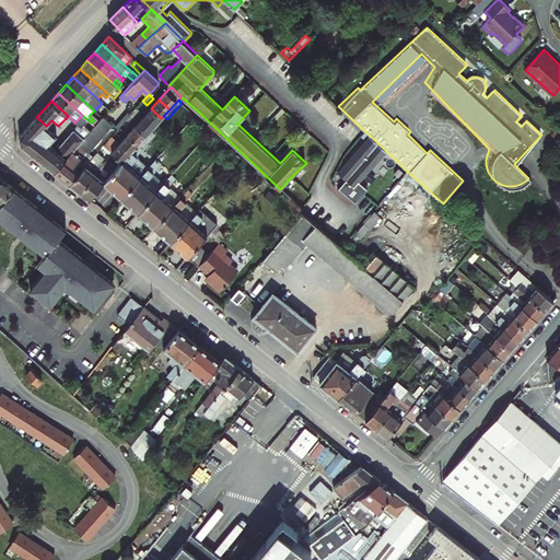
[(130,115),(133,119),(147,105),(142,101),(130,115)]
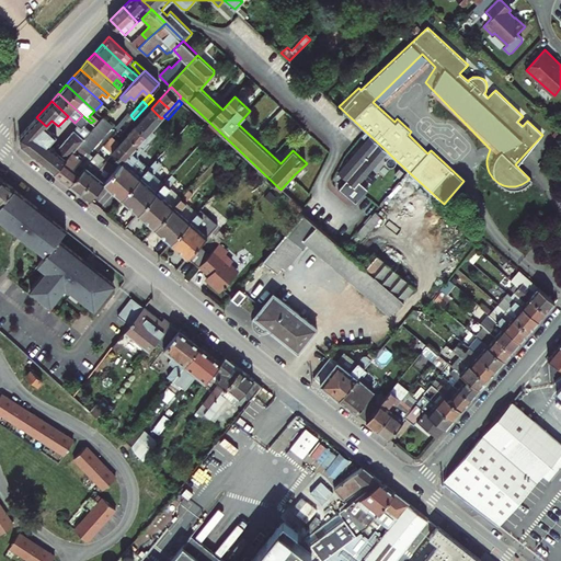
[(161,118),(151,109),(136,126),(146,135),(161,118)]
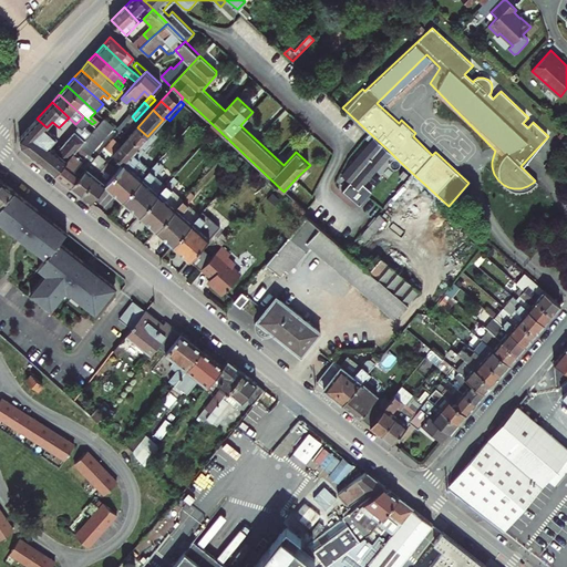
[(187,127),(197,116),(191,111),(181,122),(187,127)]
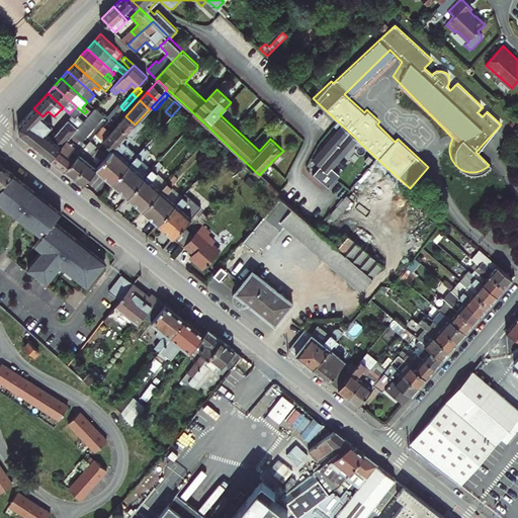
[(76,106),(73,109),(78,113),(79,113),(82,115),(84,113),(76,106)]
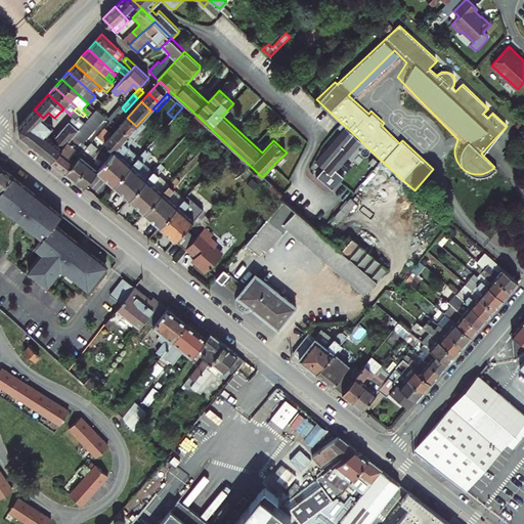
[(63,108),(59,113),(69,121),(52,138),(46,134),(53,126),(43,118),(34,110),(18,127),(18,135),(50,160),(81,125),(75,119),(70,115),(63,108)]
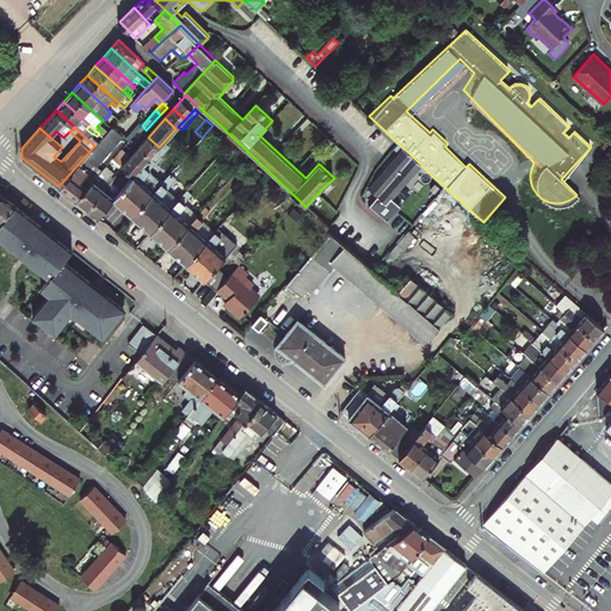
[(112,127),(98,141),(94,146),(59,186),(75,201),(87,186),(81,181),(90,171),(86,167),(91,161),(96,166),(123,136),(112,127)]
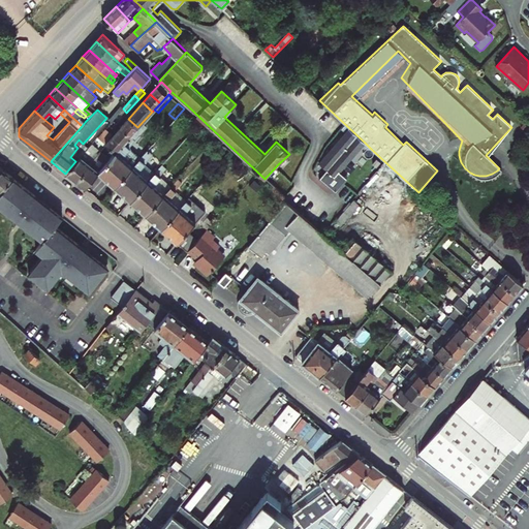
[(124,116),(120,112),(113,120),(117,123),(124,116)]
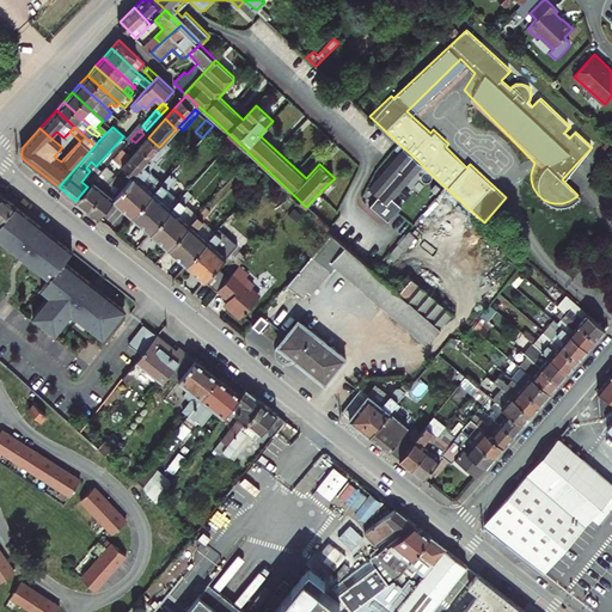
[(91,135),(87,139),(95,146),(98,141),(91,135)]
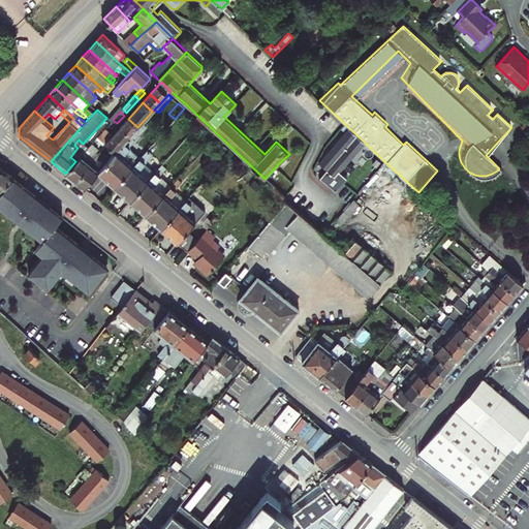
[(128,119),(120,127),(130,136),(135,131),(137,127),(128,119)]
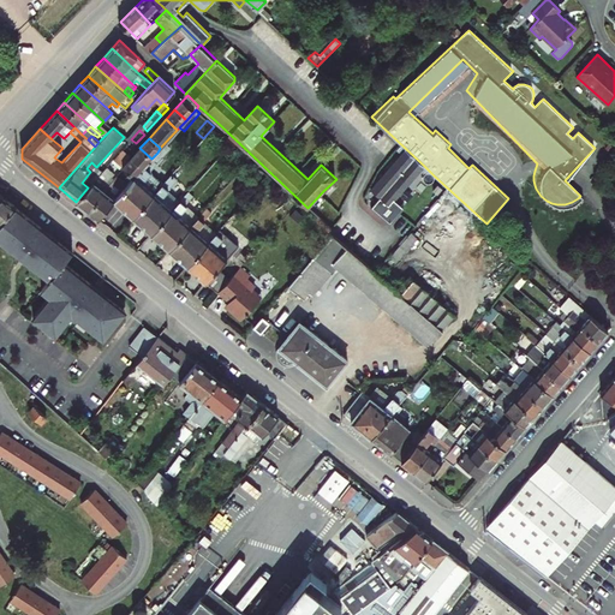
[(151,159),(139,148),(131,157),(143,168),(151,159)]
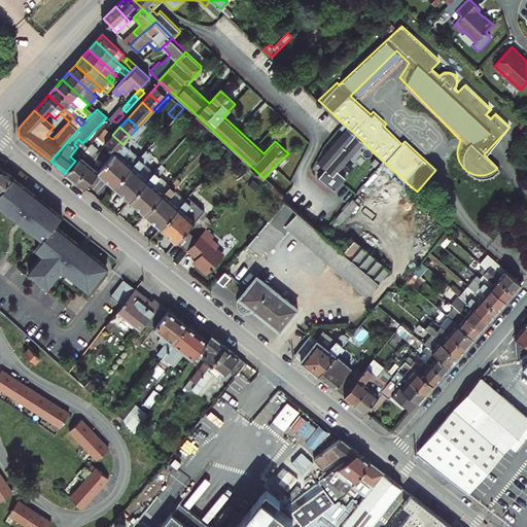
[(98,136),(106,144),(115,152),(123,144),(112,135),(109,138),(107,136),(110,133),(105,128),(98,136)]
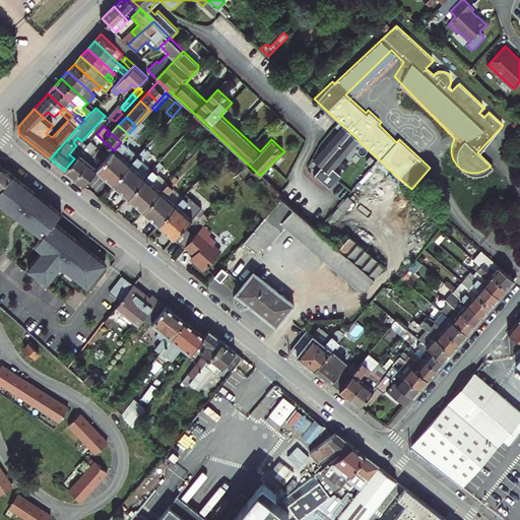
[(359,140),(343,126),(315,154),(323,161),(319,165),(313,172),(329,186),(341,174),(334,167),(359,140)]
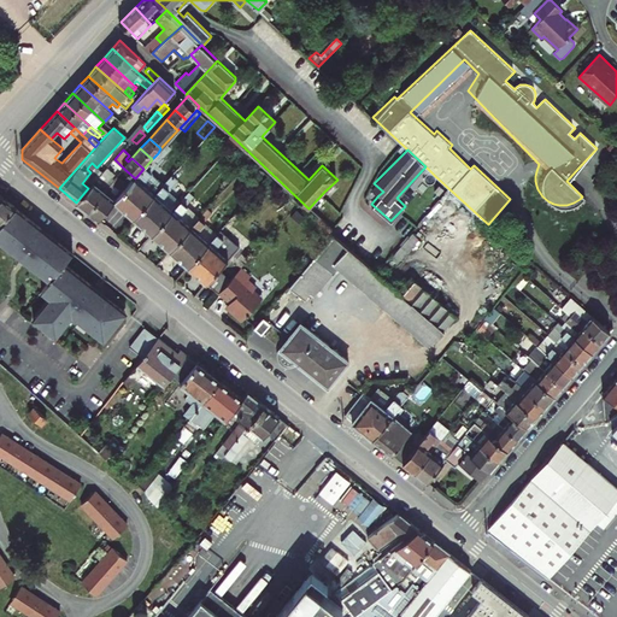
[(134,217),(156,193),(144,182),(151,174),(150,172),(158,164),(158,163),(163,157),(158,153),(152,159),(144,169),(135,178),(131,182),(118,197),(115,200),(134,217)]
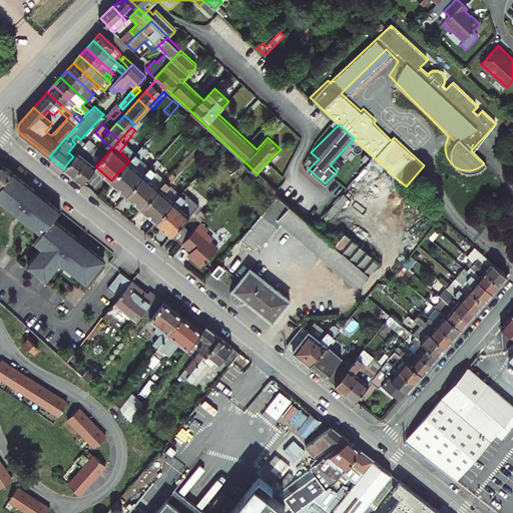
[(99,145),(103,140),(95,132),(92,135),(98,140),(96,143),(99,145)]
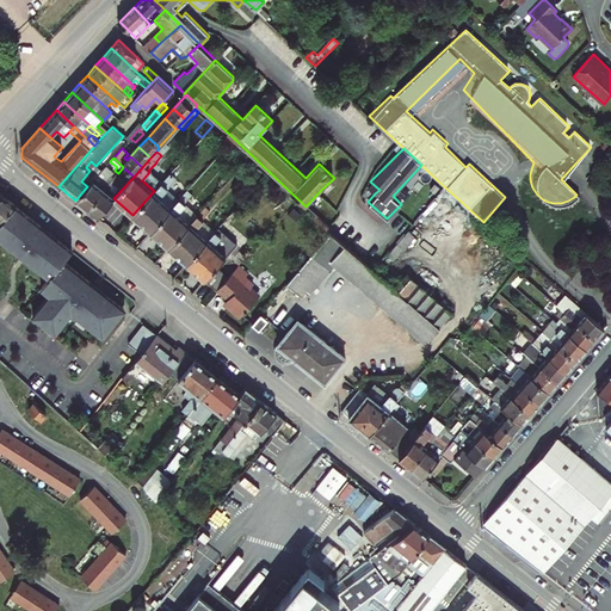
[(123,167),(118,173),(121,176),(123,173),(130,180),(134,177),(123,167)]
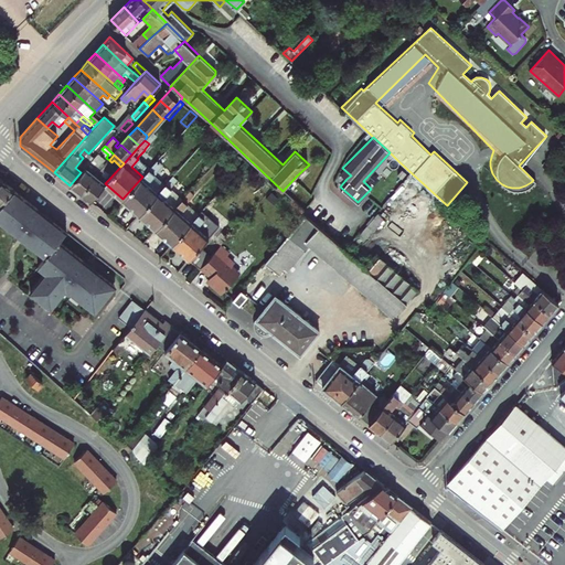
[(131,167),(142,177),(149,169),(138,159),(131,167)]
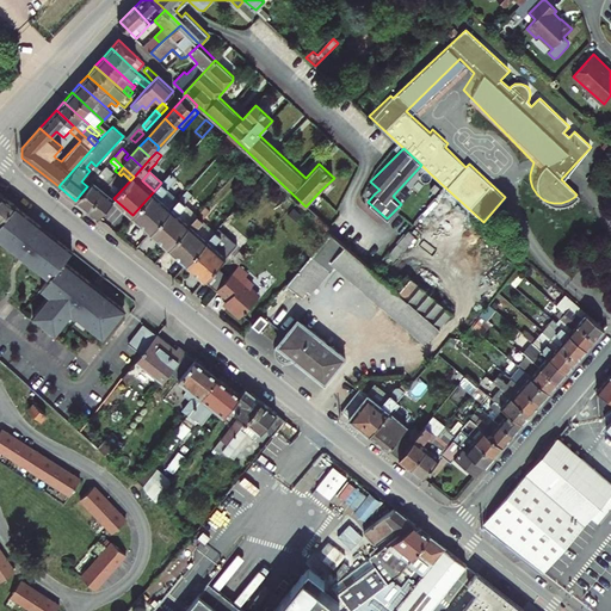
[(161,183),(154,191),(133,215),(150,232),(180,198),(167,187),(176,178),(170,173),(161,183)]
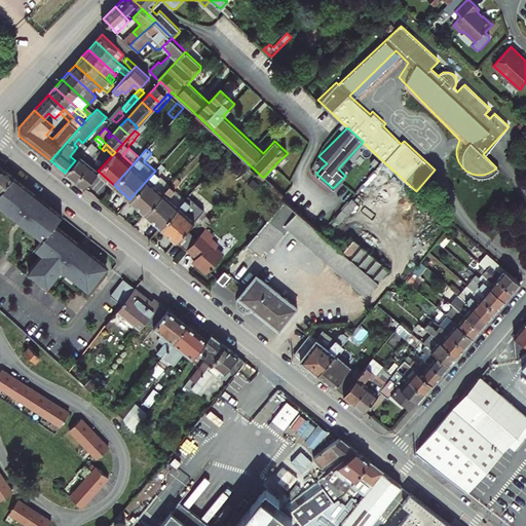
[(74,180),(88,163),(80,155),(75,160),(65,173),(74,180)]
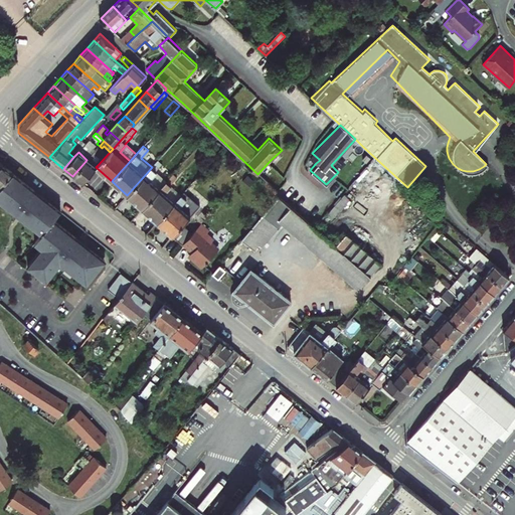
[(312,153),(309,157),(316,163),(320,160),(312,153)]
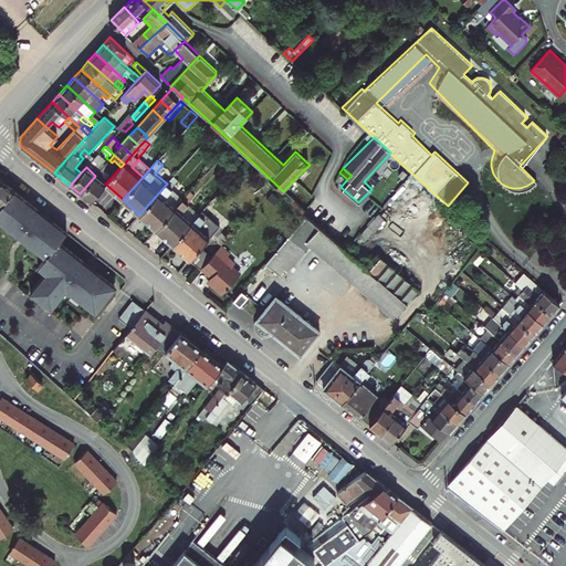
[(100,173),(95,176),(105,184),(108,180),(100,173)]
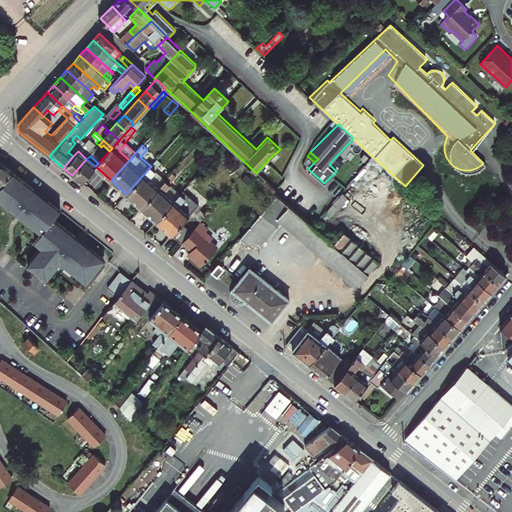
[(95,166),(86,159),(72,175),(81,182),(95,166)]
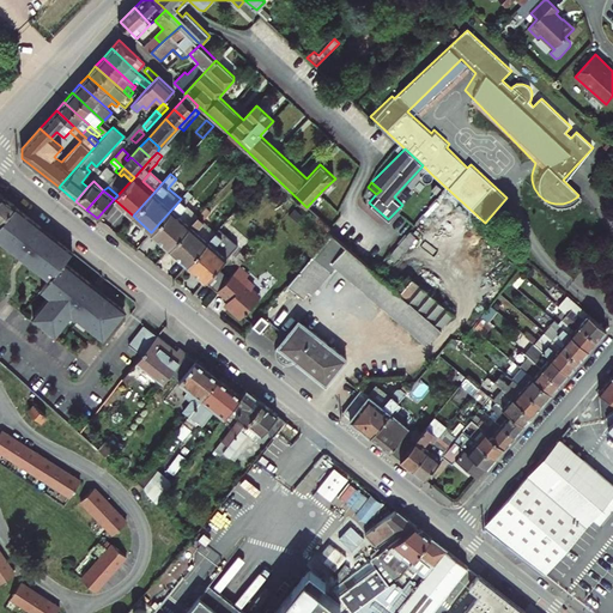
[(188,190),(181,199),(151,232),(169,248),(198,216),(186,204),(194,195),(188,190)]
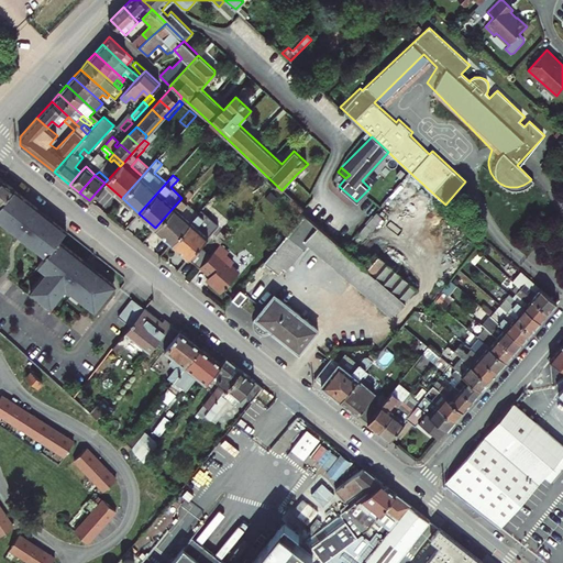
[(0,205),(14,189),(3,180),(0,184),(0,205)]
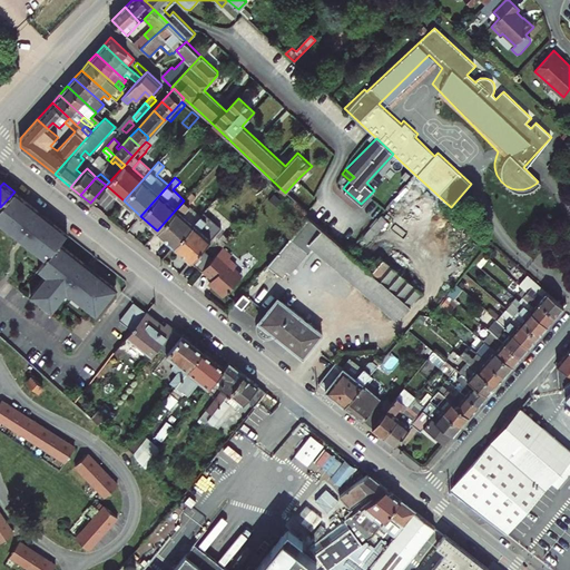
[(0,208),(0,223),(45,259),(67,234),(15,192),(0,208)]
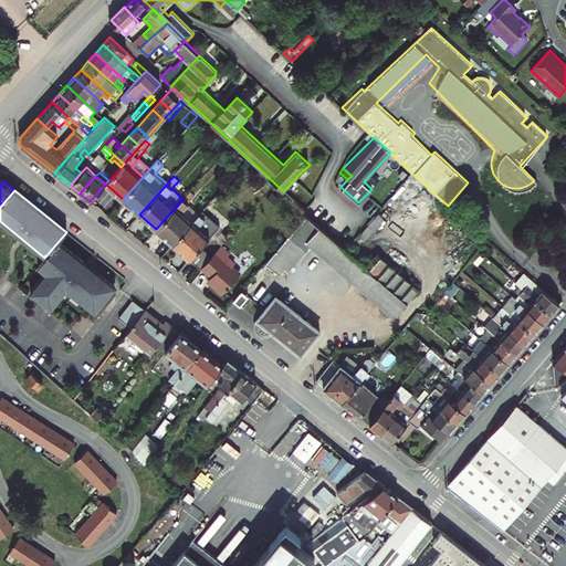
[(190,190),(182,199),(156,229),(173,244),(199,213),(188,203),(196,196),(190,190)]
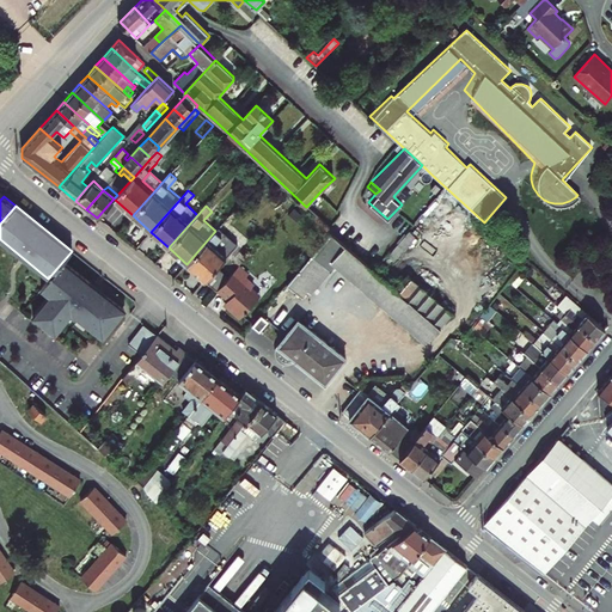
[(228,216),(215,231),(187,264),(204,280),(216,291),(228,277),(216,267),(234,248),(221,236),(234,221),(228,216)]
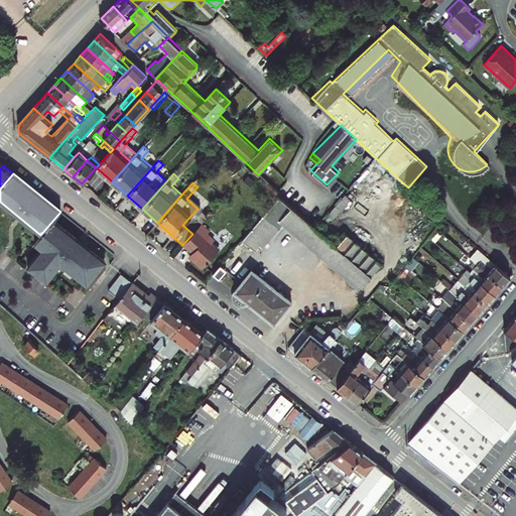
[(279,197),(243,240),(255,251),(259,245),(262,248),(283,224),(358,289),(369,276),(372,278),(383,265),(345,232),(334,244),(320,233),(332,221),(326,216),(314,228),(279,197)]
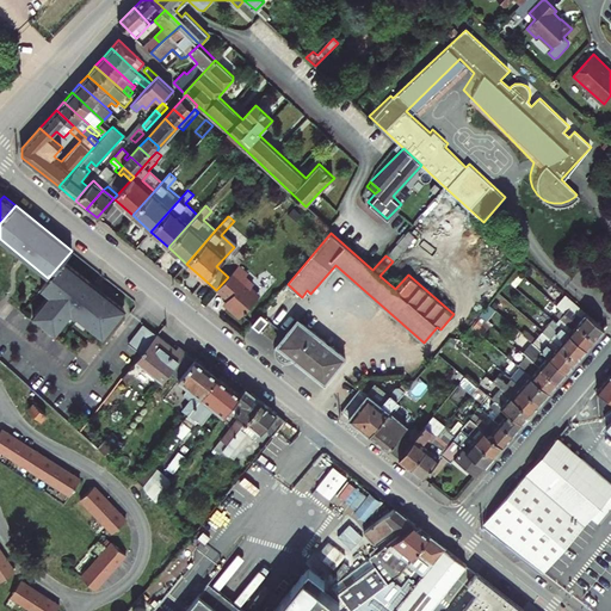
[(122,309),(63,263),(43,289),(50,295),(32,318),(55,335),(72,314),(103,339),(122,314),(122,309)]
